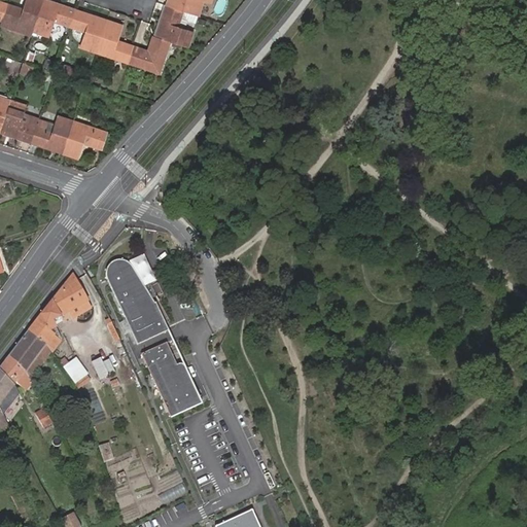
[(7,4),(1,20),(33,31),(42,0),(25,0),(23,10),(7,4)]
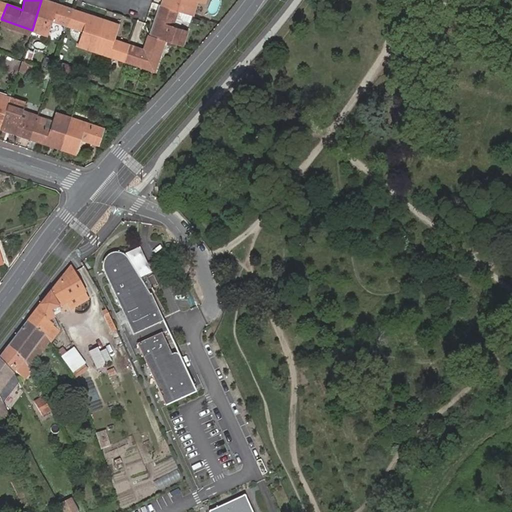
[(52,20),(68,26),(73,10),(45,0),(41,0),(32,30),(47,36),(52,20)]
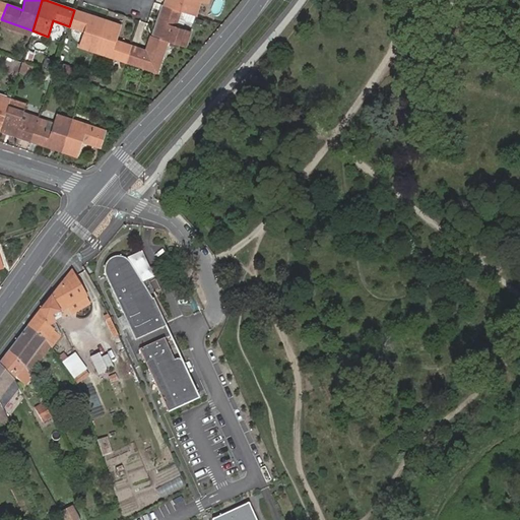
[(180,10),(195,15),(200,0),(165,0),(164,4),(180,10)]
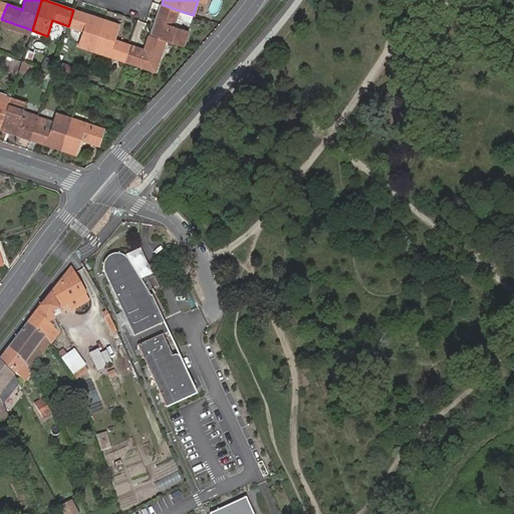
[(178,10),(162,4),(150,35),(167,41),(182,47),(188,30),(173,25),(175,18),(178,10)]
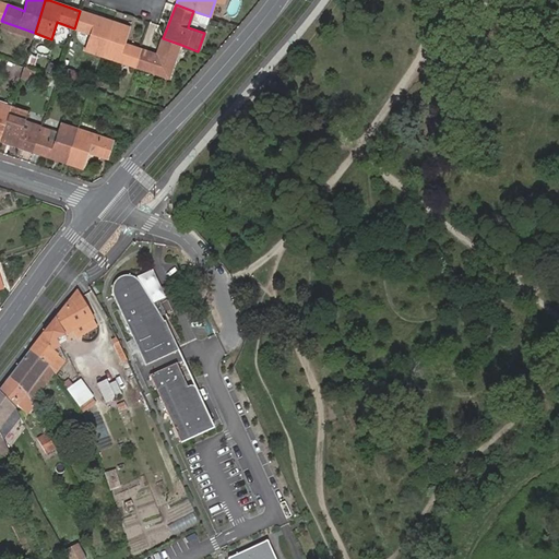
[(84,50),(102,56),(114,22),(80,11),(74,28),(90,34),(84,50)]
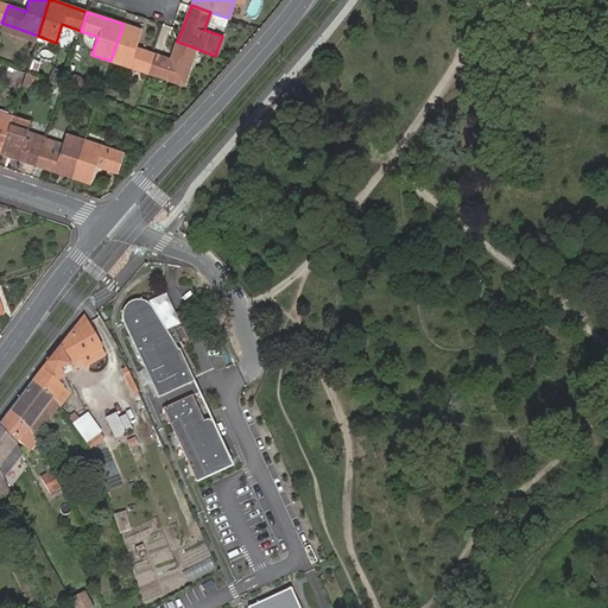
[(228,18),(210,12),(207,21),(226,27),(228,18)]
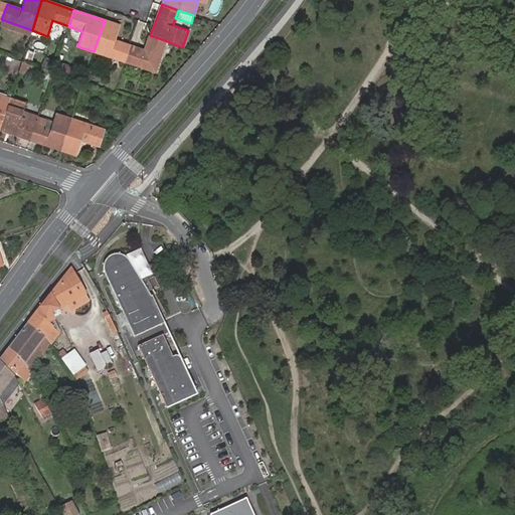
[(124,62),(130,47),(115,42),(121,26),(105,20),(94,51),(124,62)]
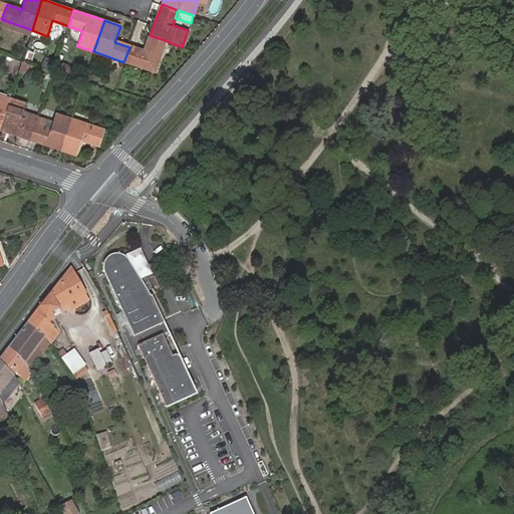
[(167,41),(150,35),(144,52),(130,47),(123,62),(156,73),(167,41)]
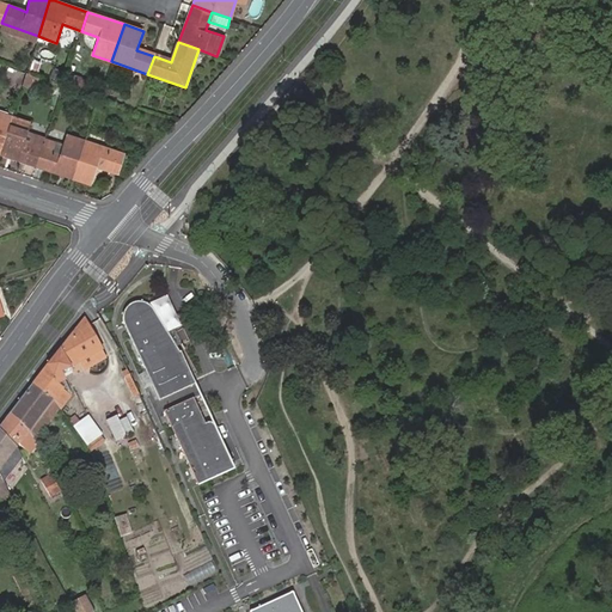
[(0,151),(12,116),(0,112),(0,151)]
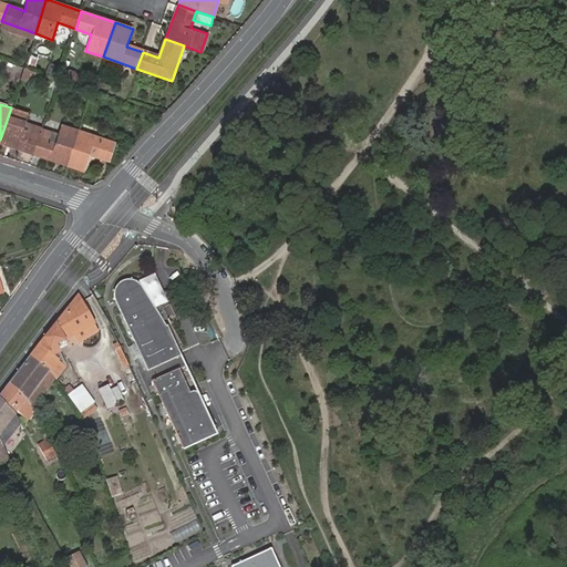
[(29,114),(11,107),(0,140),(0,142),(33,154),(39,137),(22,132),(26,122),(29,114)]
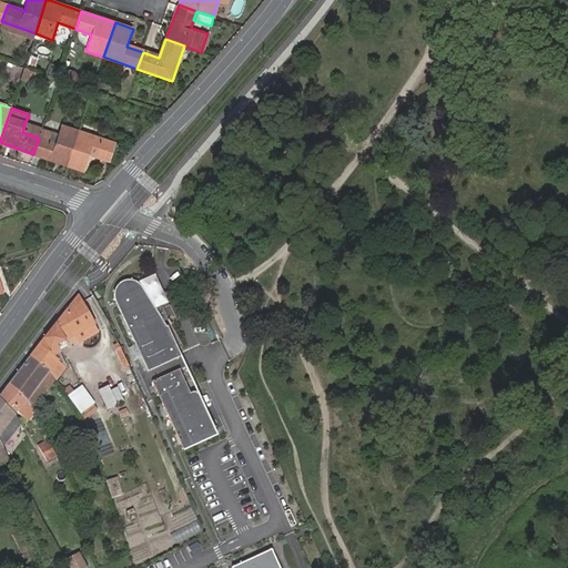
[(42,128),(26,122),(22,132),(39,138),(42,128)]
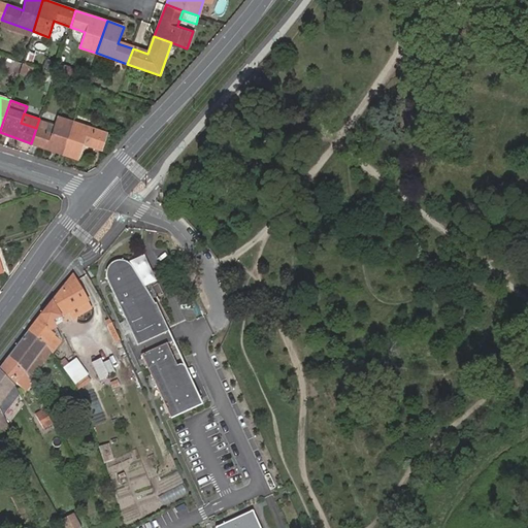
[(36,128),(31,143),(63,154),(73,122),(57,117),(55,124),(52,133),(36,128)]
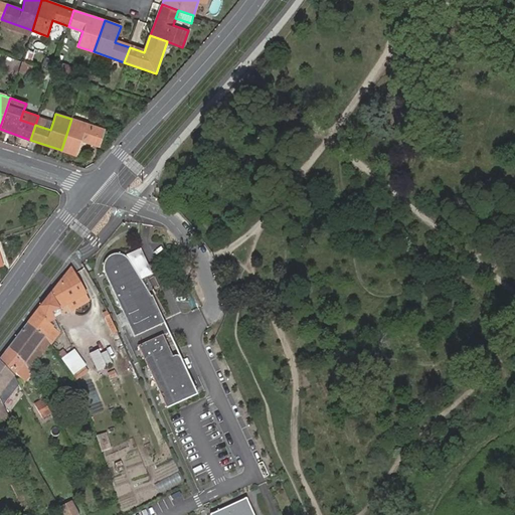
[(50,130),(53,121),(38,116),(35,125),(50,130)]
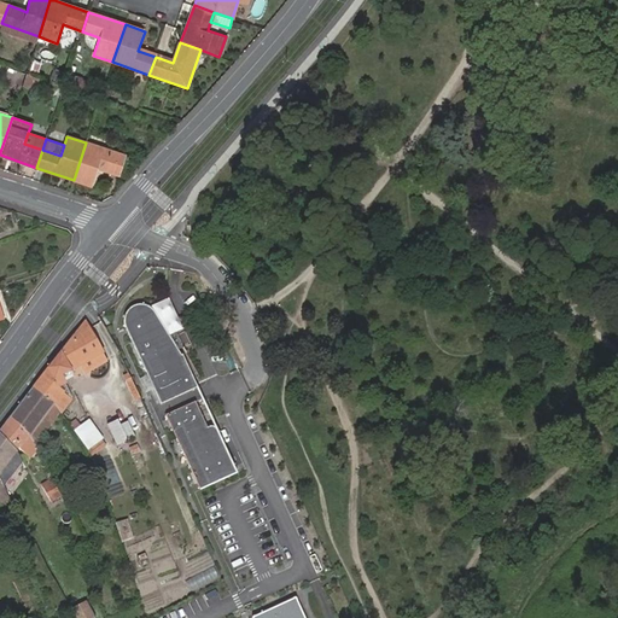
[(124,156),(86,143),(74,180),(93,187),(99,169),(117,176),(124,156)]
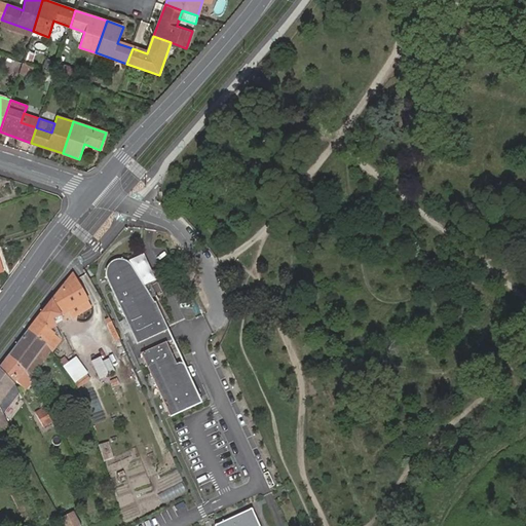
[(154,274),(146,258),(132,265),(141,280),(154,274)]
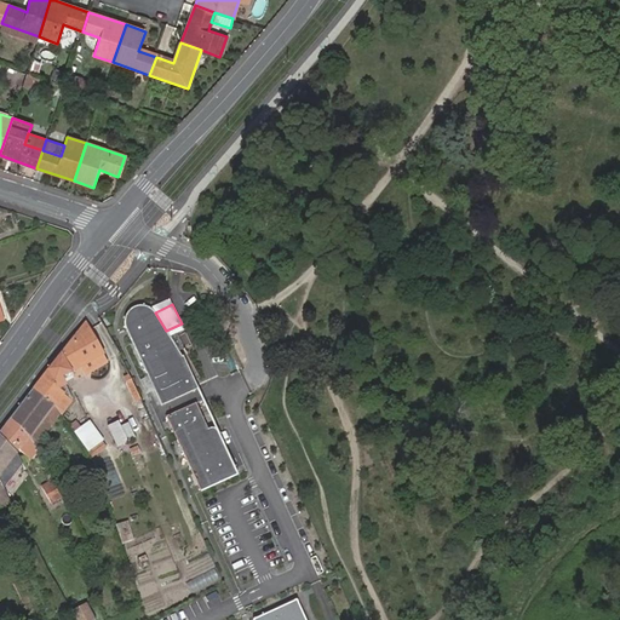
[(125,327),(126,329),(162,406),(199,389),(183,356),(182,356),(166,331),(155,313),(153,309),(150,308),(145,305),(141,305),(137,305),(135,306),(131,309),(128,311),(127,314),(125,316),(125,319),(125,321),(125,323),(125,326),(125,327)]
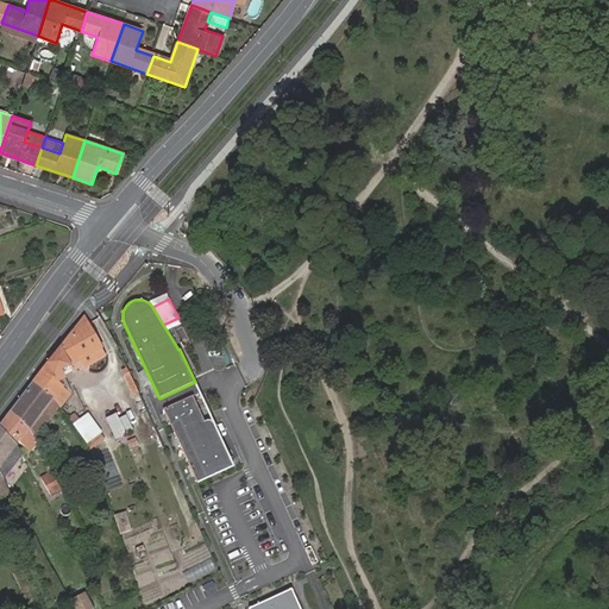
[(83,315),(33,382),(52,397),(56,400),(61,403),(70,390),(61,371),(81,360),(101,349),(102,349),(83,315)]
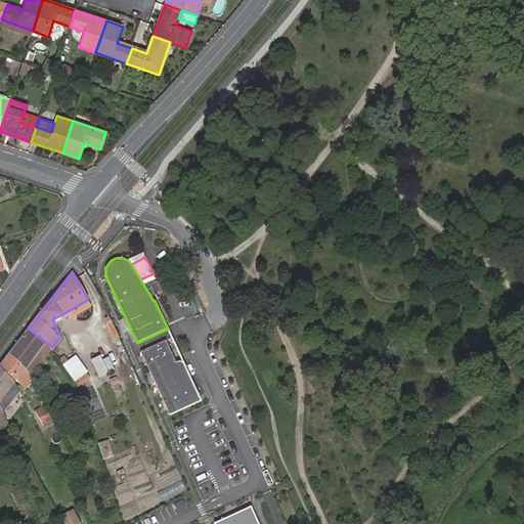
[(70,310),(73,315),(90,306),(87,300),(70,310)]
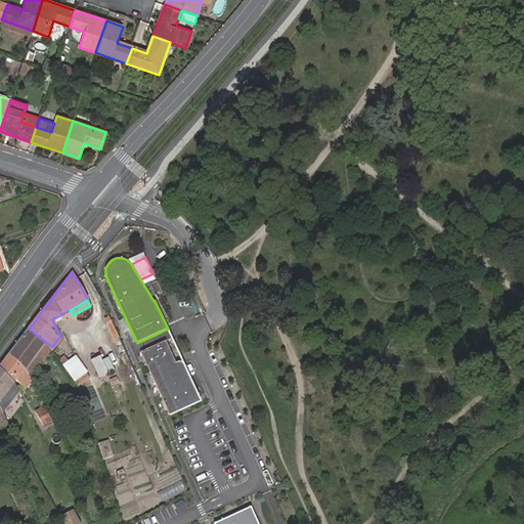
[(29,329),(9,354),(28,375),(29,377),(37,365),(31,361),(45,342),(29,329)]
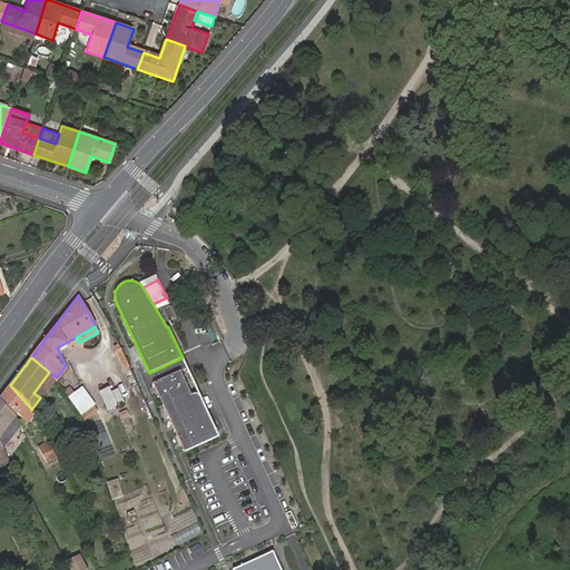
[(154,383),(185,452),(219,436),(199,394),(196,393),(192,394),(180,371),(154,383)]
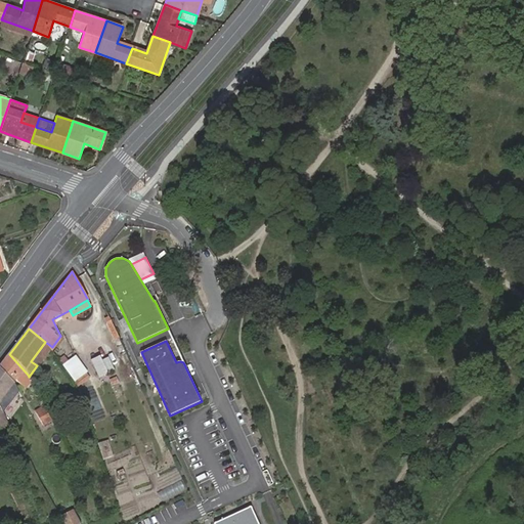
[(31,361),(37,365),(50,348),(48,344),(45,342),(31,361)]
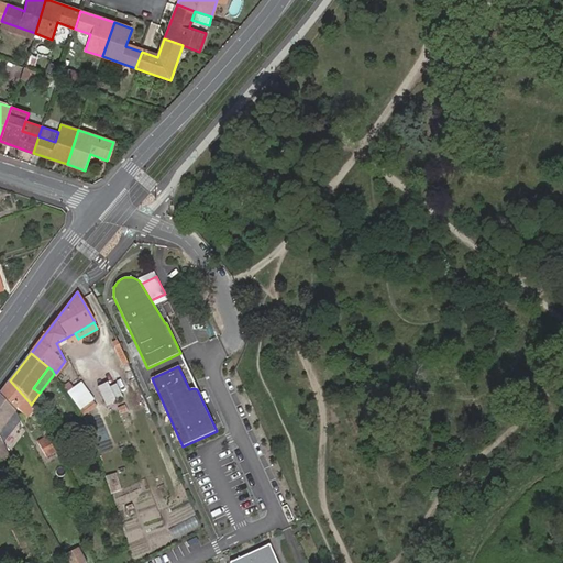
[(10,381),(0,394),(0,396),(13,410),(17,407),(22,411),(30,403),(10,381)]
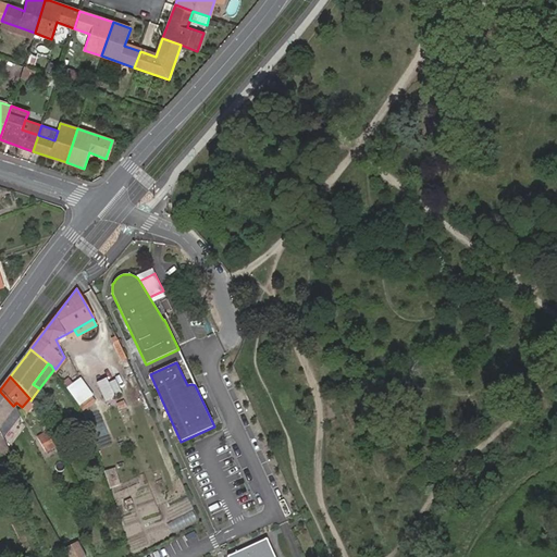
[(106,378),(96,382),(104,401),(114,396),(115,397),(122,394),(114,380),(108,383),(106,378)]
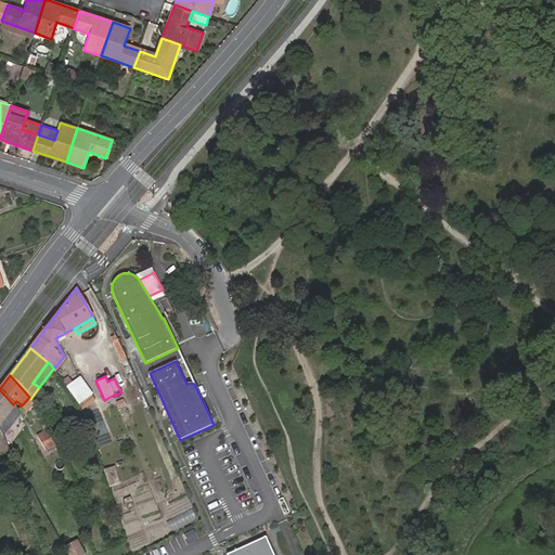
[(72,384),(66,387),(71,394),(85,384),(79,377),(72,384)]
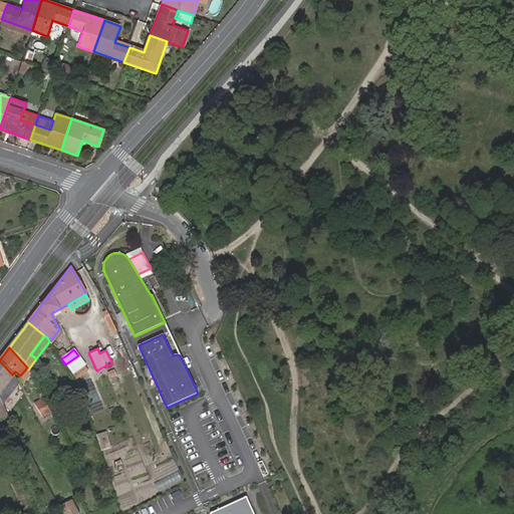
[(62,350),(57,353),(61,358),(66,355),(62,350)]
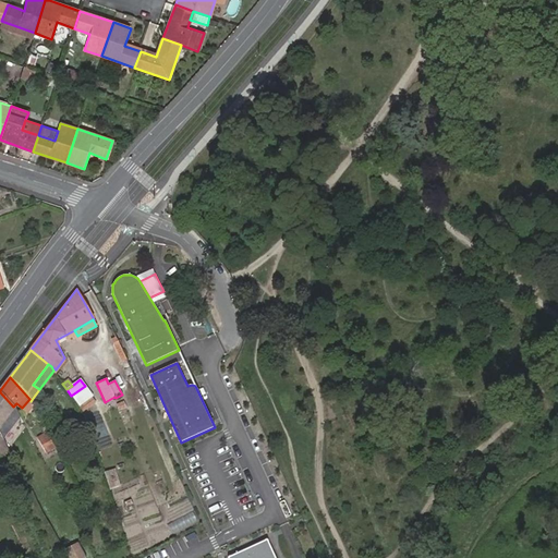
[(92,396),(85,386),(71,396),(79,405),(91,397),(92,396)]
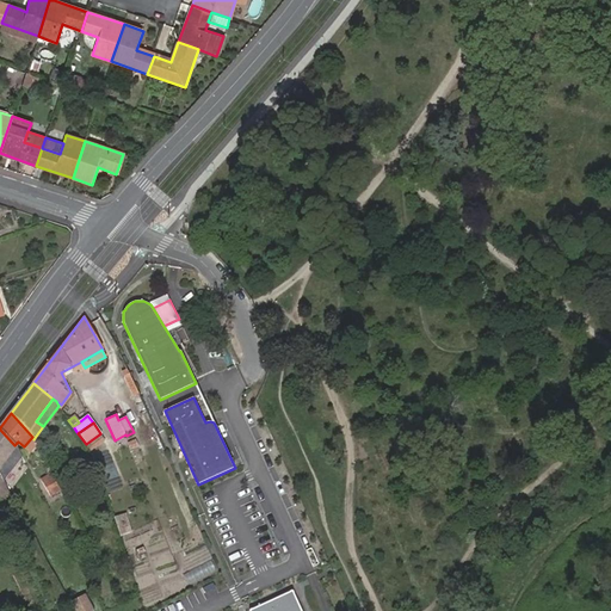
[(0,430),(0,471),(17,450),(16,448),(14,445),(0,430)]
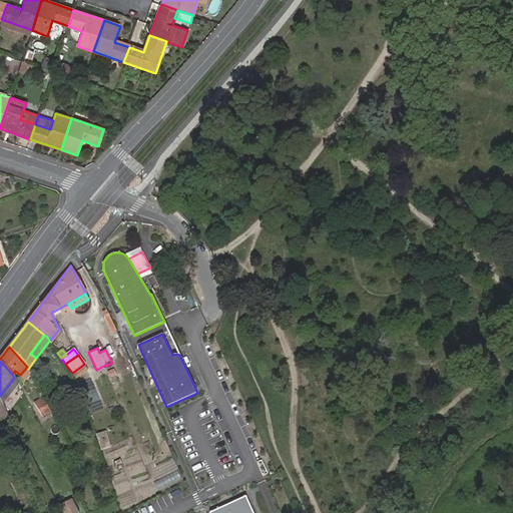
[(75,378),(86,370),(83,365),(72,373),(75,378)]
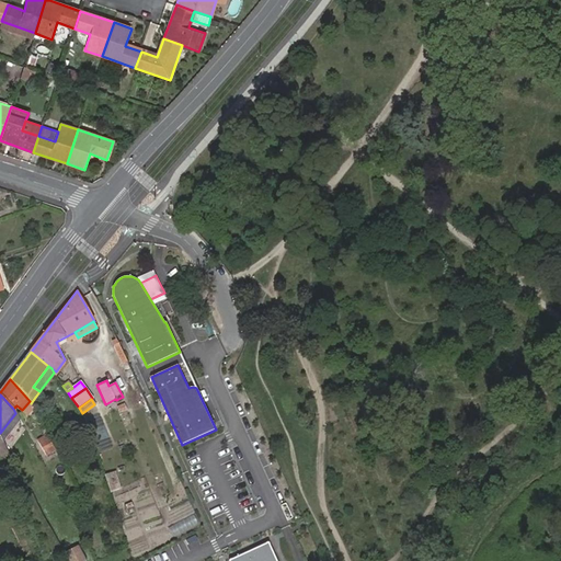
[(82,413),(67,421),(73,433),(89,425),(82,413)]
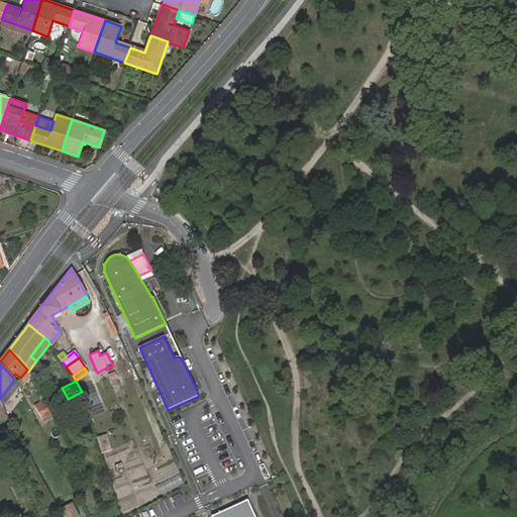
[(1,404),(0,404),(0,418),(2,422),(9,419),(1,404)]
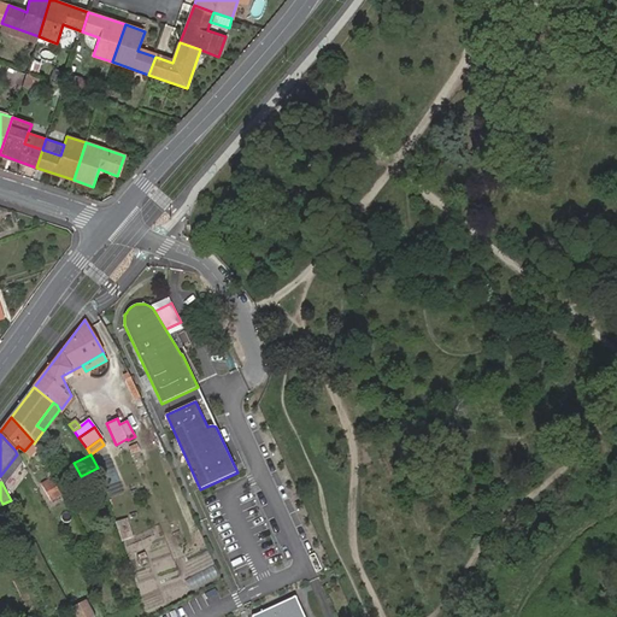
[(78,616),(92,616),(98,615),(89,597),(72,605),(78,616)]
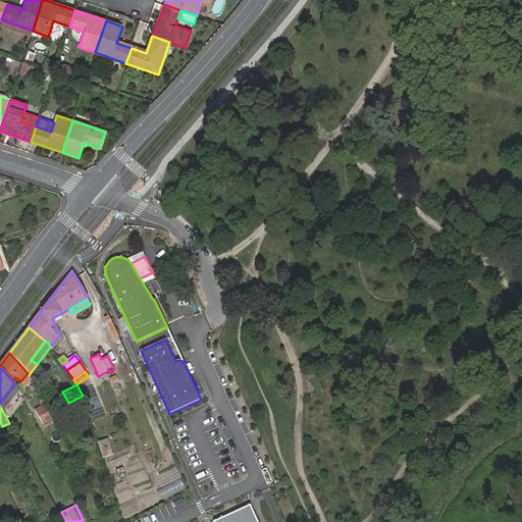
[(256,521),(249,506),(249,505),(213,521),(212,521),(256,521)]
